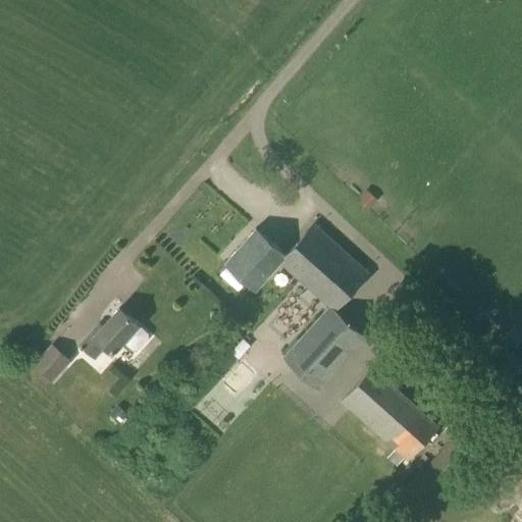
[(368,273),(315,225),(284,254),(255,228),(224,263),(255,291),(278,263),(327,307),(281,358),(317,392),(366,337),(334,310),(368,273)]
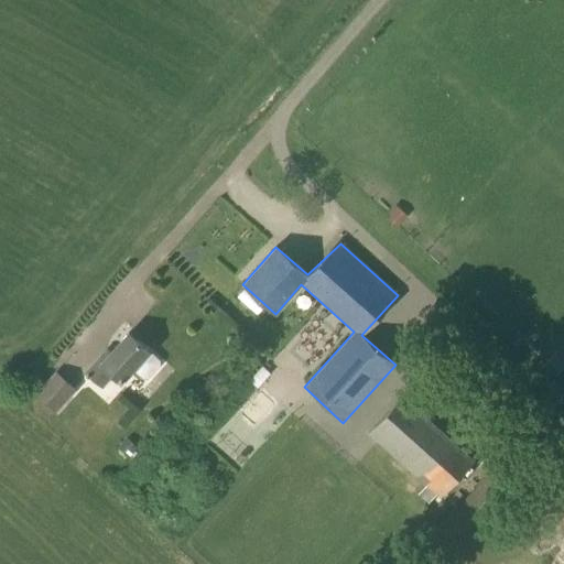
[(160,360),(149,350),(128,333),(105,359),(100,356),(85,372),(100,387),(111,375),(120,382),(131,369),(143,379),(148,379),(160,366),(160,360)]
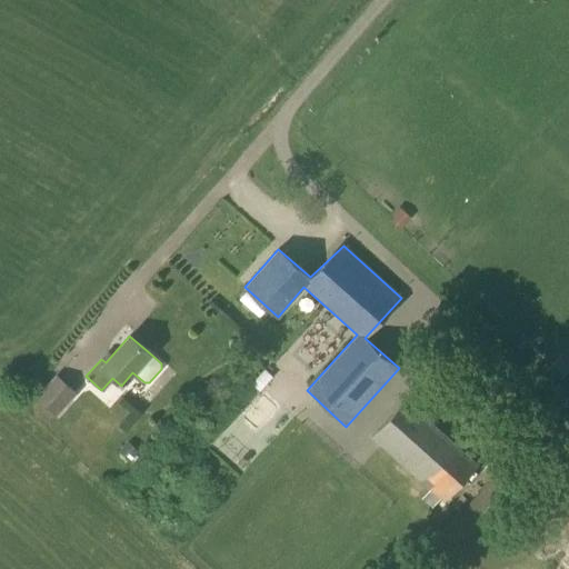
[(273,391),(280,375),(268,370),(261,387),(273,391)]
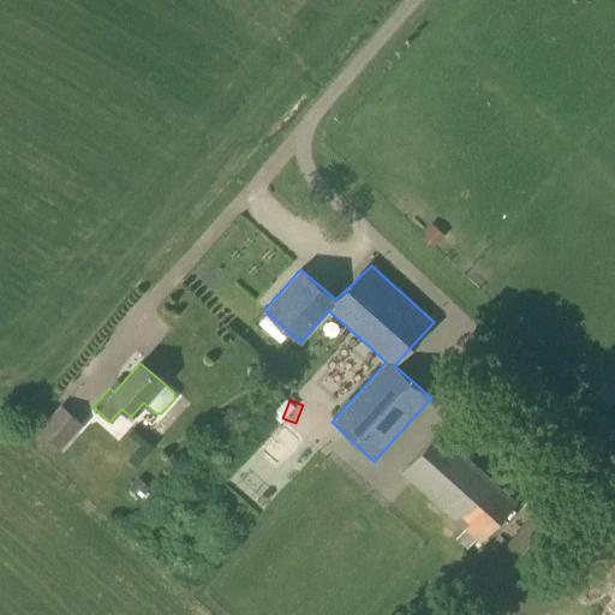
[(63,451),(84,425),(60,404),(39,430),(63,451)]
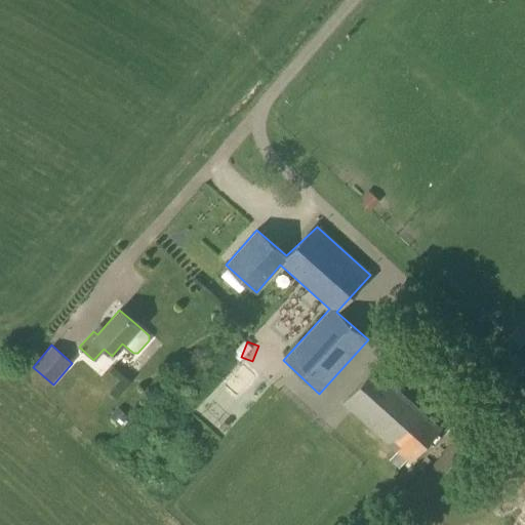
[(409,465),(441,428),(373,368),(341,404),(395,452),(388,460),(398,470),(405,460),(409,465)]
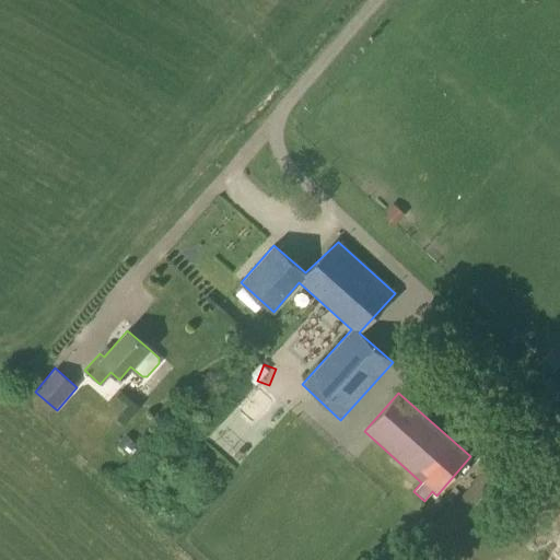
[(512,483),(489,464),(427,534),(445,551),(467,527),(470,531),(512,483)]
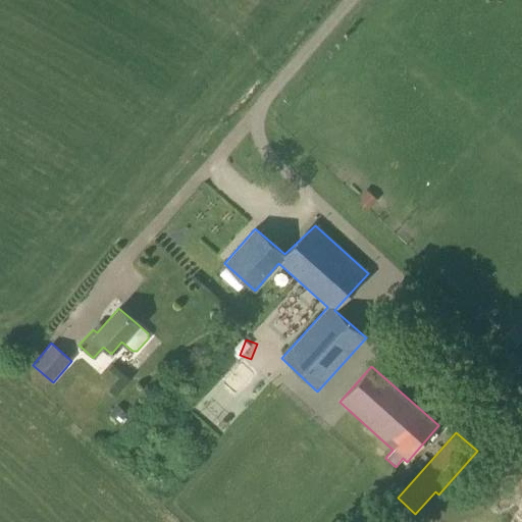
All buildings are outlined.
